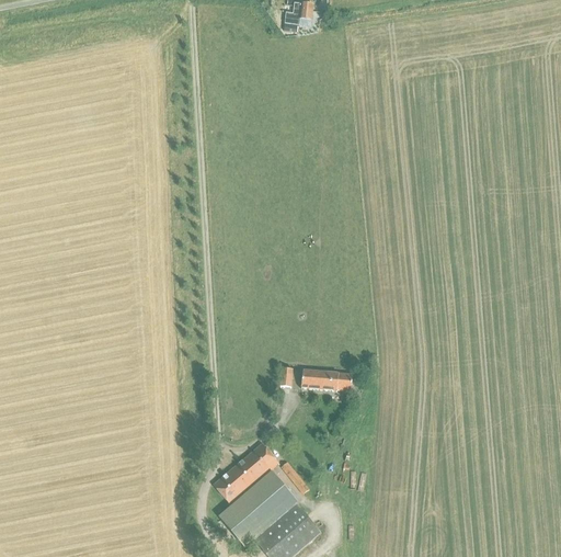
[(285,21),(284,27),(304,31),(305,24),(299,24),(300,16),(311,18),(313,2),(301,1),(295,0),(293,11),(286,10),(285,21)]
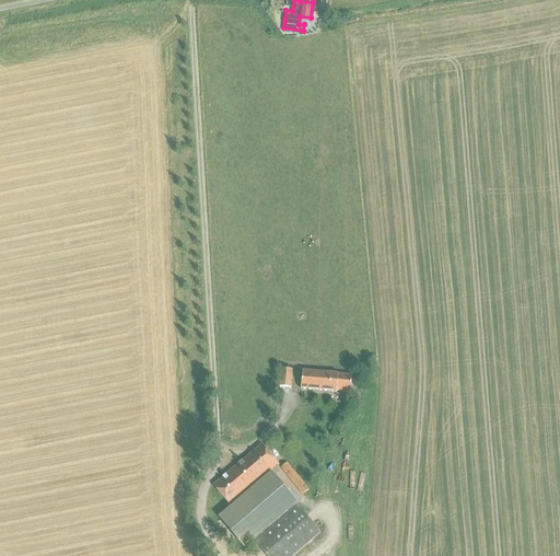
[(290,384),(292,367),(280,366),(279,383),(290,384)]
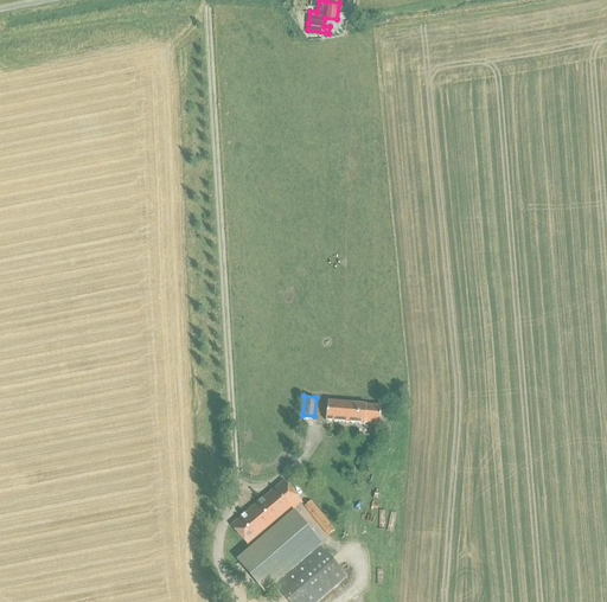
[(379,421),(381,403),(327,398),(326,417),(363,421),(363,420),(379,421)]
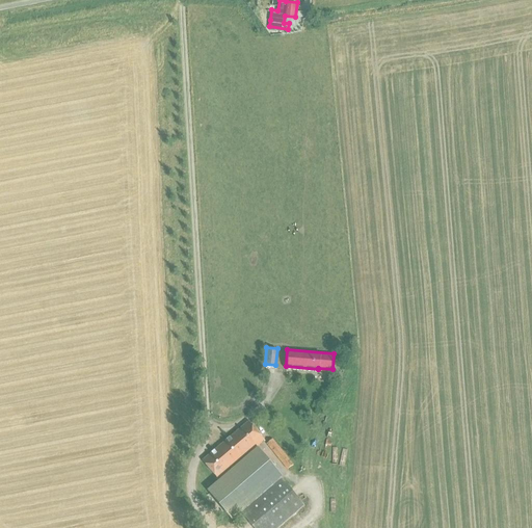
[(217,477),(263,438),(247,419),(202,458),(217,477)]
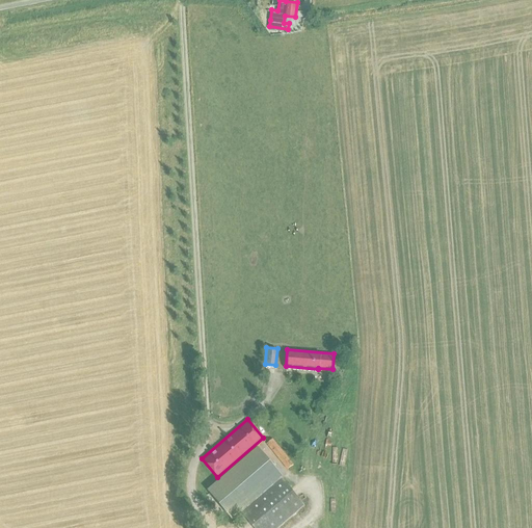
[(286,467),(292,462),(271,437),(266,441),(286,467)]
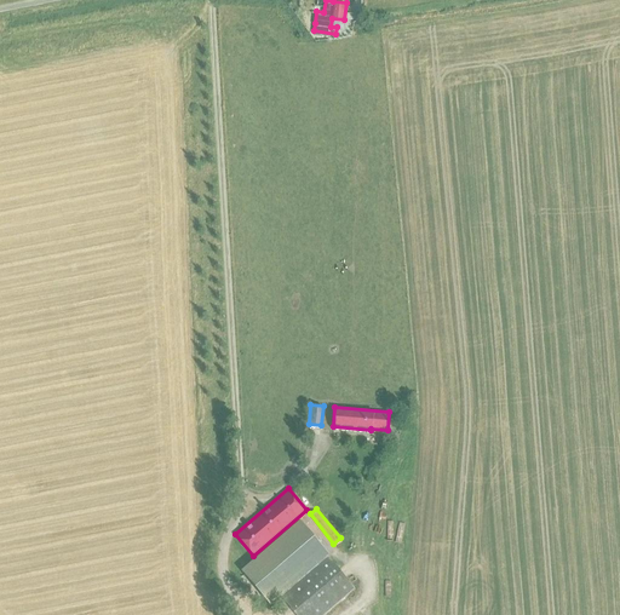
[(297,614),(319,614),(354,586),(328,556),(280,596),(297,614)]
